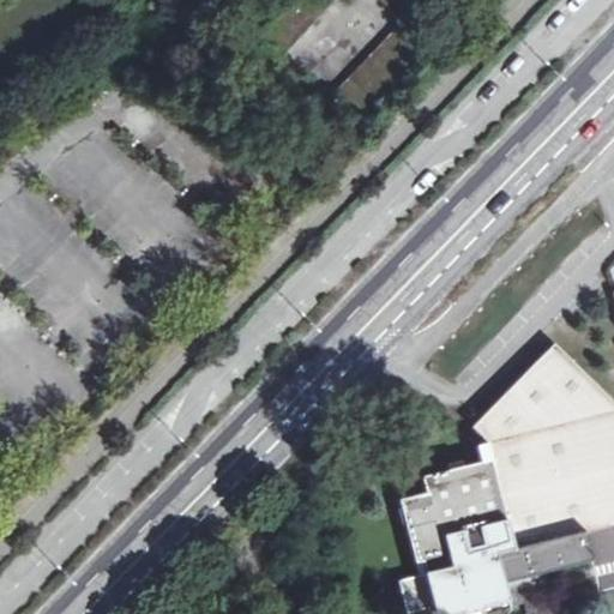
[(331,0),(286,0),(254,34),(277,56),(331,0)]
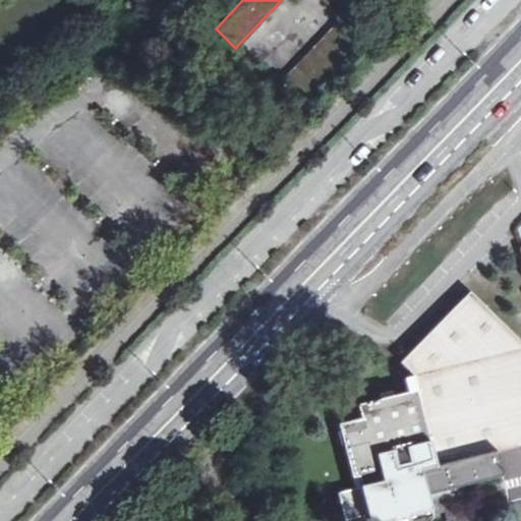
[(322,0),(341,17),(356,0),(322,0)]
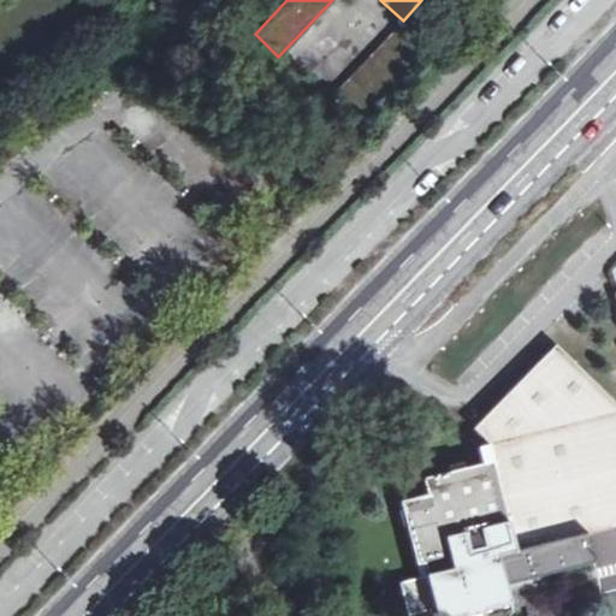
[(427,42),(403,21),(336,89),(360,112),(427,42)]
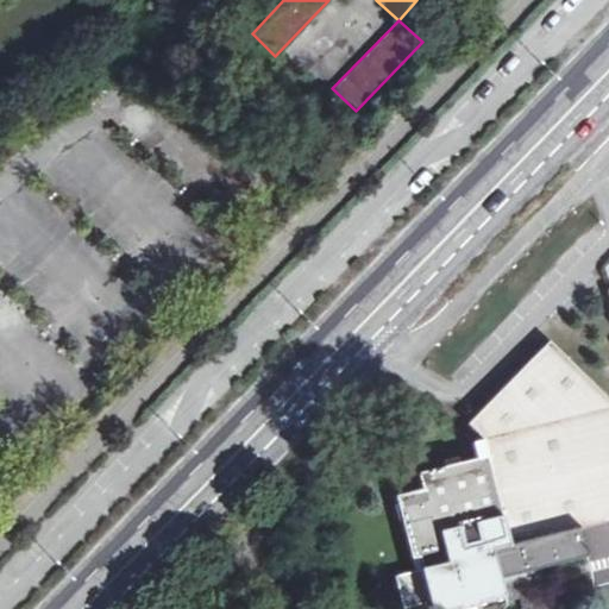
[(299,80),(275,56),(253,79),(277,102),(299,80)]
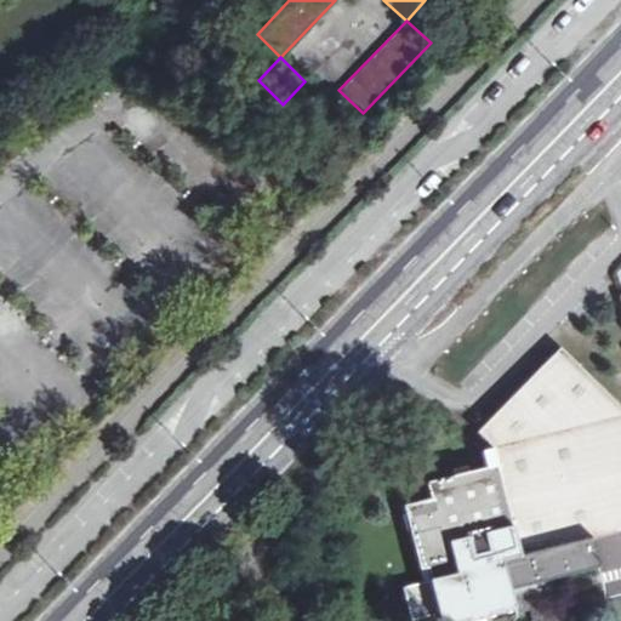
[(620,531),(620,419),(482,453),(486,469),(427,483),(432,500),(405,506),(420,570),(427,568),(431,582),(404,590),(411,620),(440,613),(442,620),(512,620),(519,620),(518,610),(533,607),(551,602),(546,581),(598,569),(591,540),(620,531)]
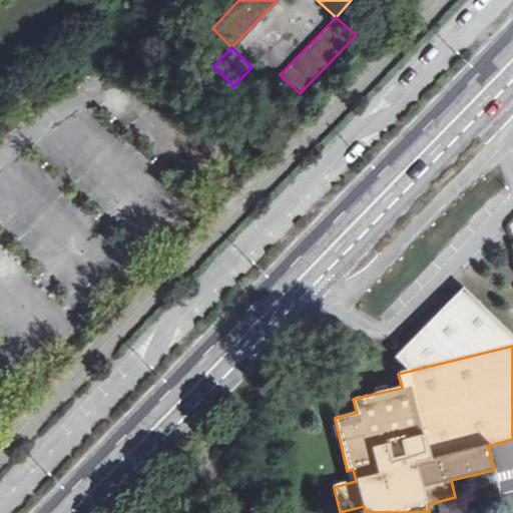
[(457,512),(460,512),(455,497),(440,501),(442,512),(457,512)]
